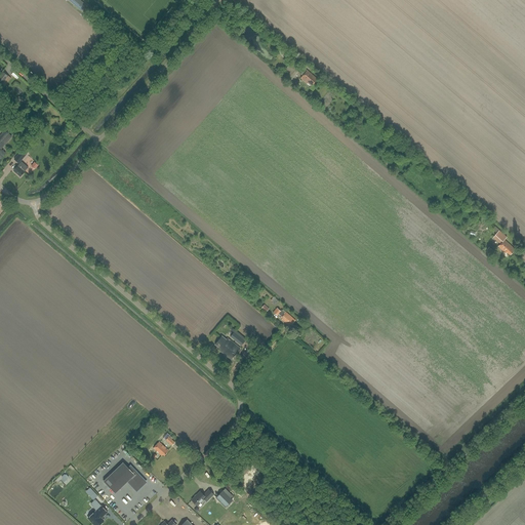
[(86,5),(81,2),(79,0),(69,0),(82,10),(86,5)]
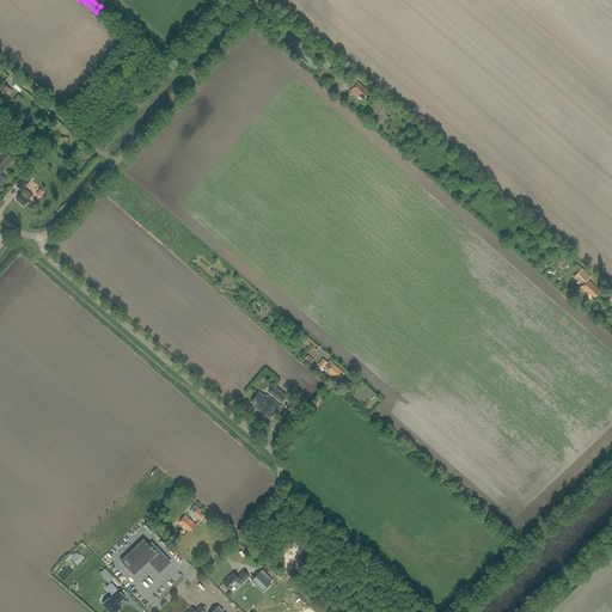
[(342,75),(338,79),(336,78),(331,83),(334,85),(330,89),(336,93),(337,92),(340,95),(348,85),(347,84),(349,81),(342,75)]
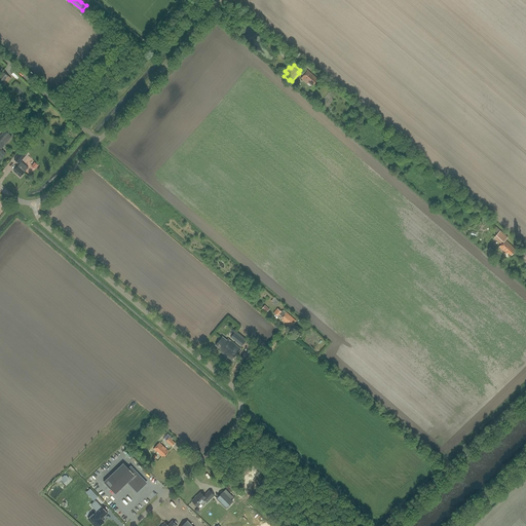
[(311,86),(317,79),(306,69),(301,74),(303,76),(301,78),(311,86)]
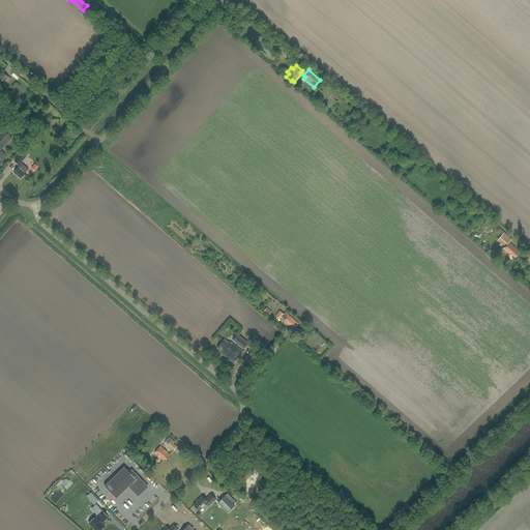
[(2,72),(0,75),(0,83),(4,87),(11,79),(2,72)]
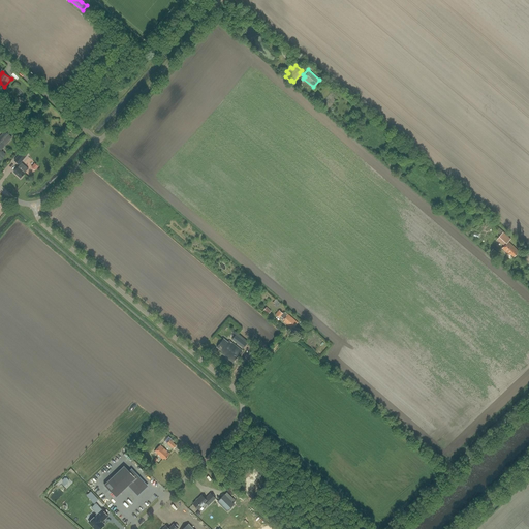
[(0,159),(0,160),(6,154),(2,150),(12,137),(6,132),(0,139),(0,159)]
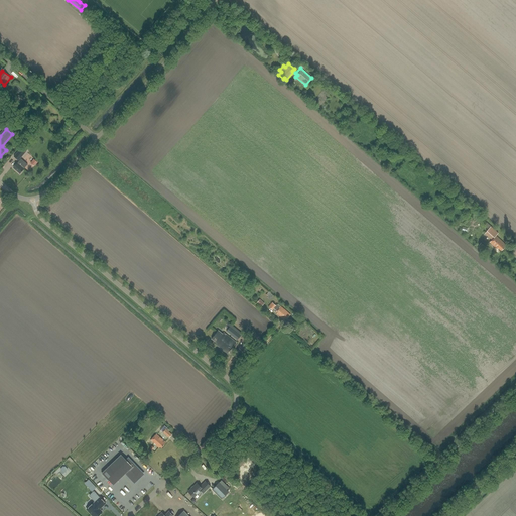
[(18,160),(26,151),(22,147),(14,156),(18,160)]
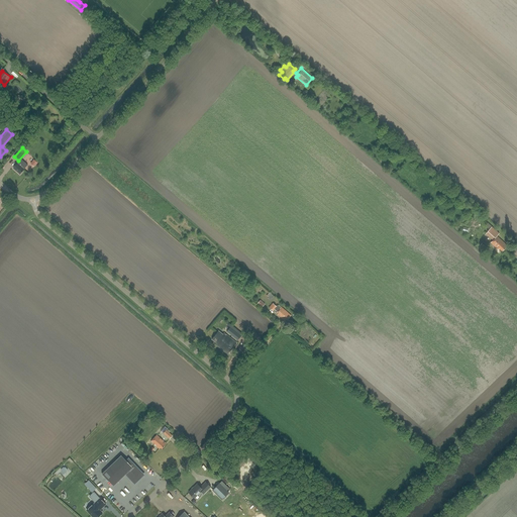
[(28,165),(21,160),(14,168),(21,174),(25,169),(28,165)]
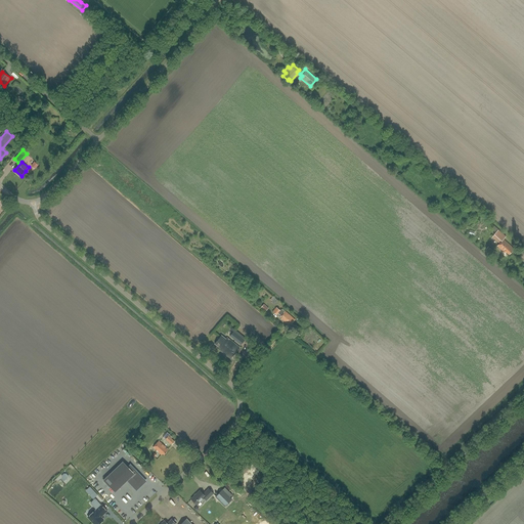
[(499,244),(501,241),(501,242),(506,236),(498,229),(495,232),(494,234),(492,236),(499,244)]
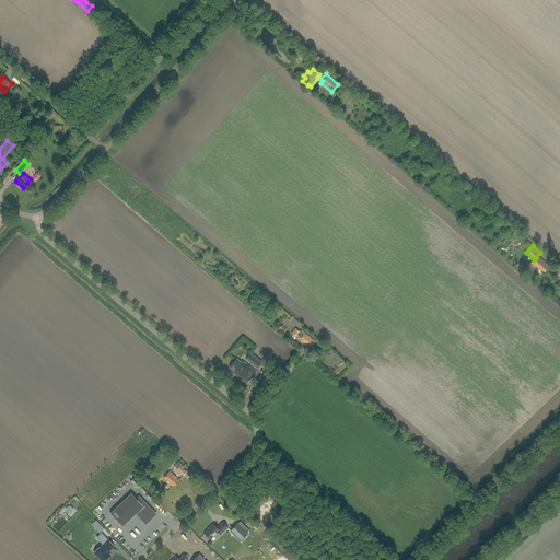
[(545,272),(550,267),(538,256),(532,264),(539,270),(540,269),(543,271),(543,270),(545,272)]
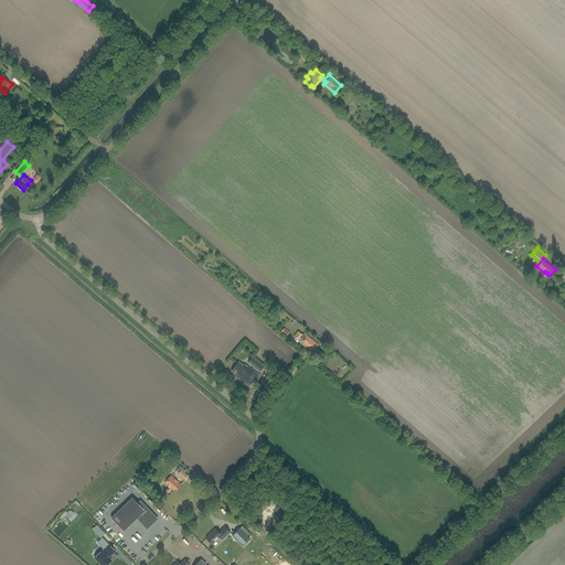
[(298,332),(295,337),(298,340),(300,338),(304,340),(301,343),(311,351),(312,349),(315,351),(319,345),(307,336),(306,337),(304,334),(302,336),(298,332)]
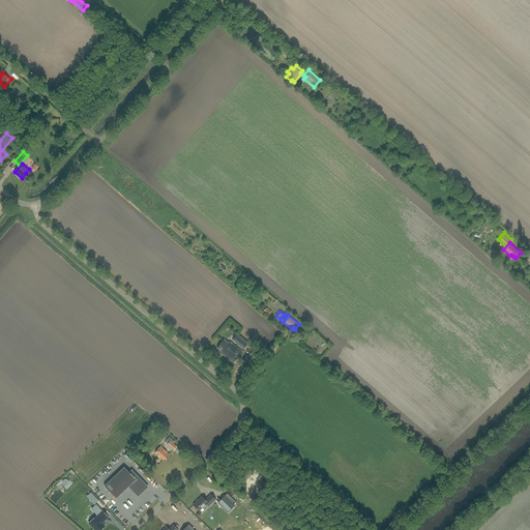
[(236,335),(232,340),(243,349),(246,345),(244,343),(245,341),(237,334),(236,335)]
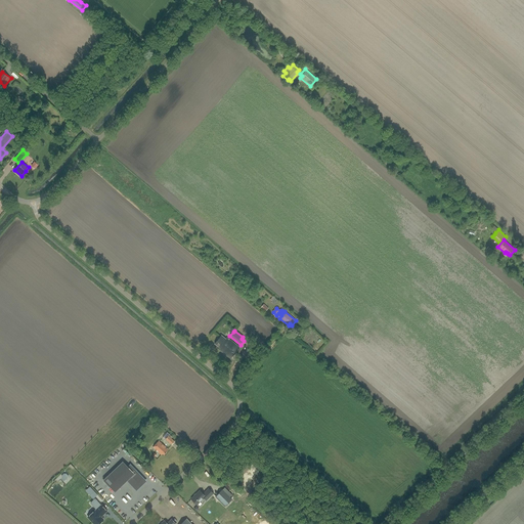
[(221,336),(215,344),(219,347),(218,349),(230,359),(239,347),(227,337),(226,339),(221,336)]
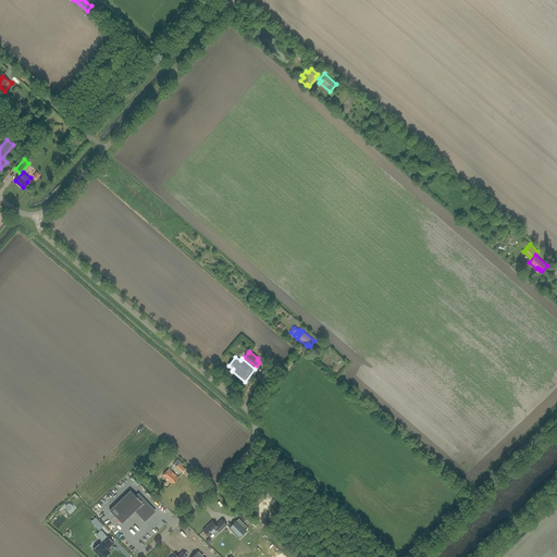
[(173,465),(182,473),(186,469),(178,463),(180,462),(177,460),(173,465)]
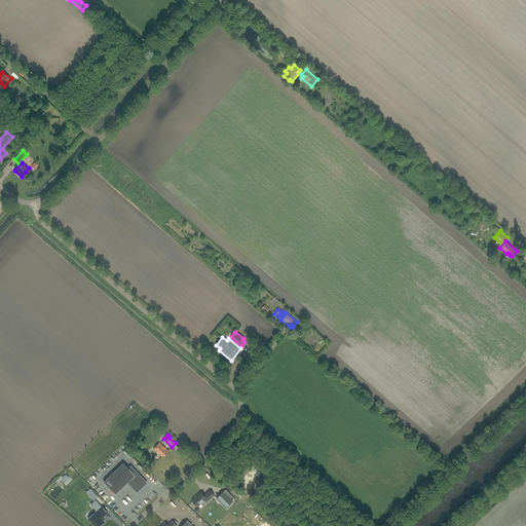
[(165,455),(168,450),(159,442),(154,449),(161,455),(163,453),(165,455)]
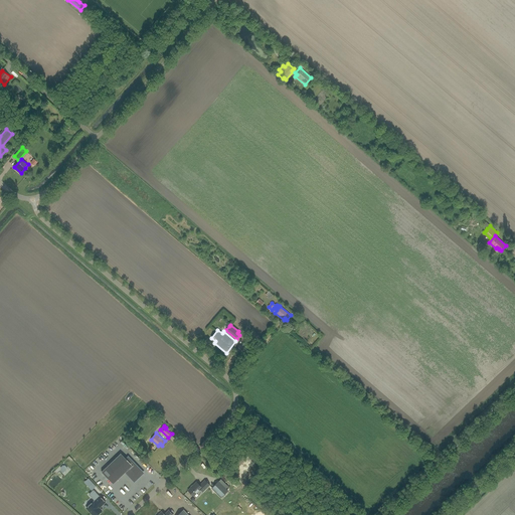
[(121,454),(102,472),(113,484),(125,473),(134,483),(144,473),(128,456),(126,459),(121,454)]
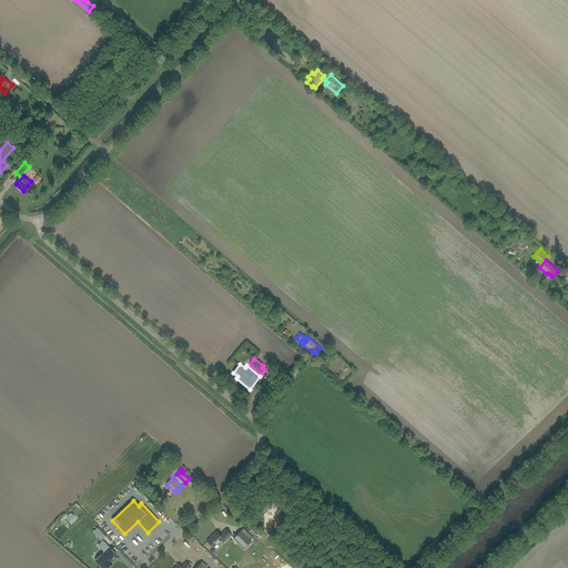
[(105,537),(98,528),(94,531),(102,539),(105,537)]
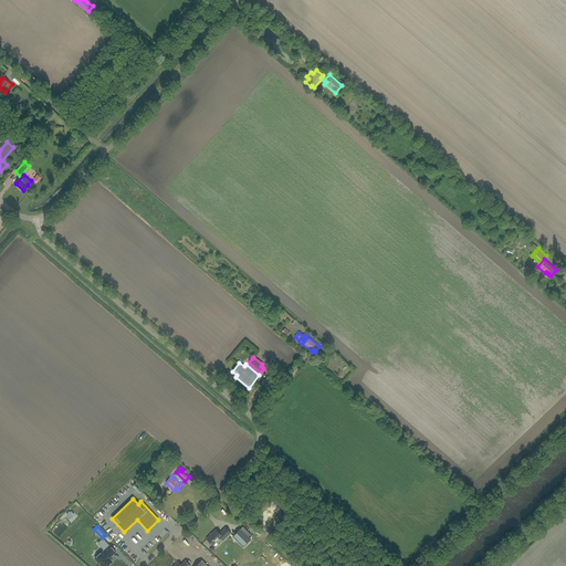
[(216,530),(206,538),(212,545),(220,538),(222,541),(230,533),(224,527),(219,534),(216,530)]
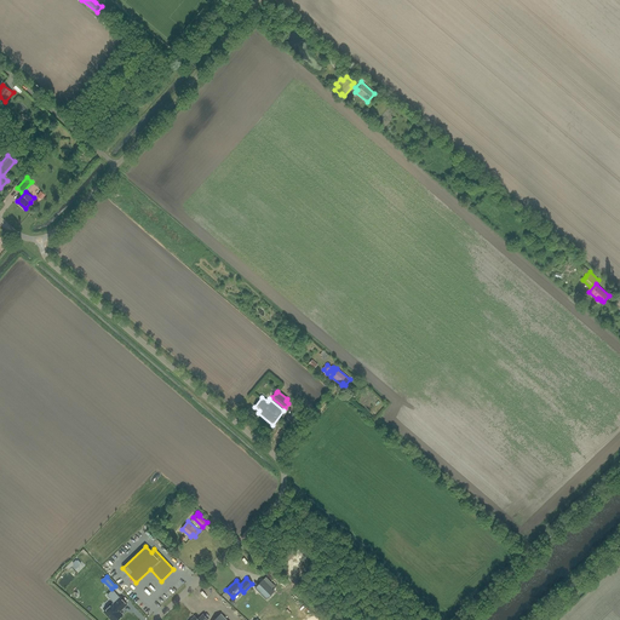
[(274,591),(263,580),(254,587),(265,600),(274,591)]
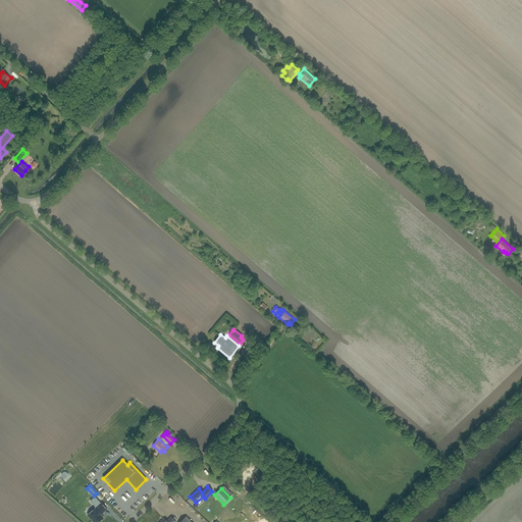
[(95,511),(88,517),(92,521),(101,521),(104,520),(110,514),(107,511),(96,499),(91,504),(97,510),(95,511)]
